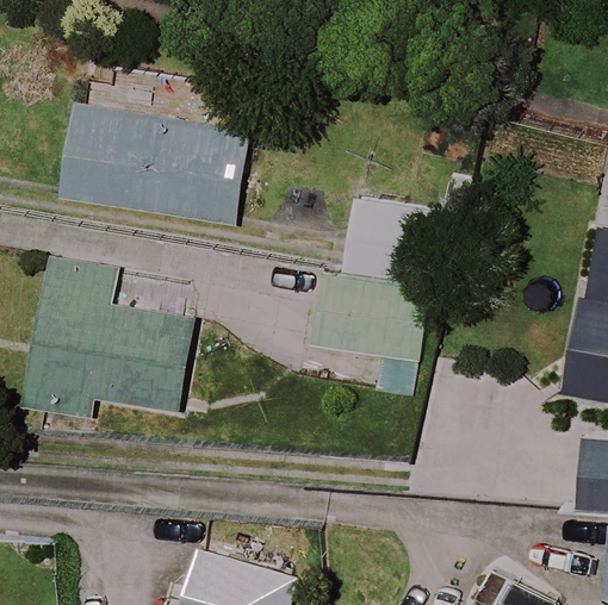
[(248,135),(74,107),(60,198),(234,226),(248,135)]
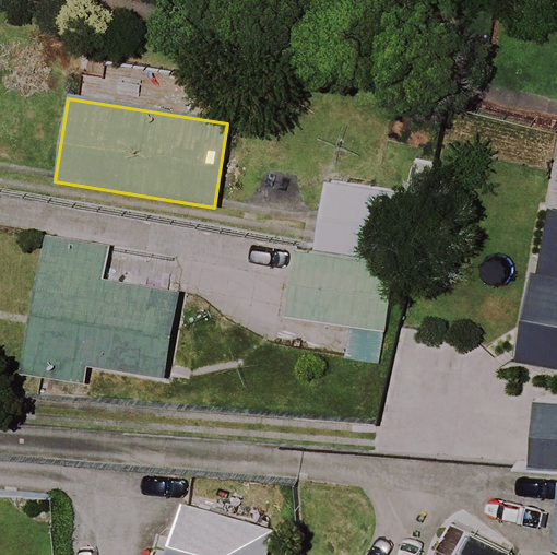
[(319,250),(394,259),(403,189),(327,180),(319,250)]
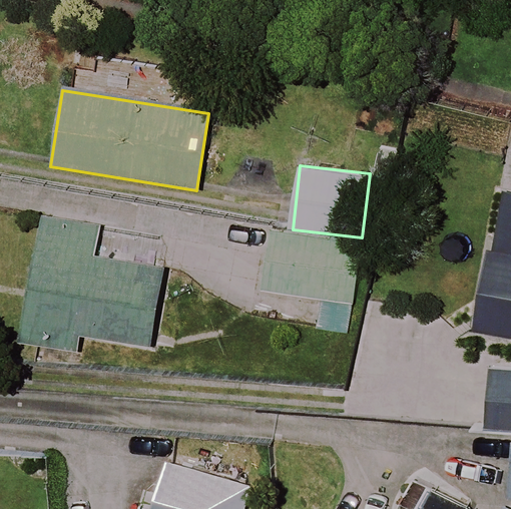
[(510,191),(500,189),(473,330),(510,337),(510,191)]
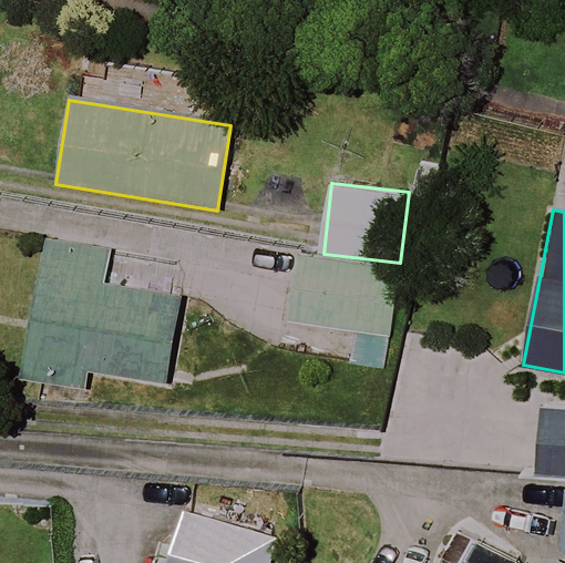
[(110,254),(42,243),(21,378),(89,389),(91,374),(166,385),(180,299),(104,287),(110,254)]
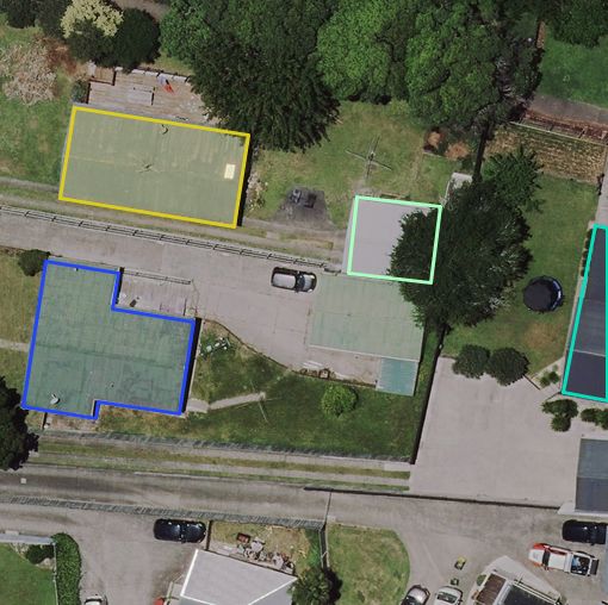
[(430,282),(348,273),(347,280),(314,276),(305,347),(421,361),(430,282)]
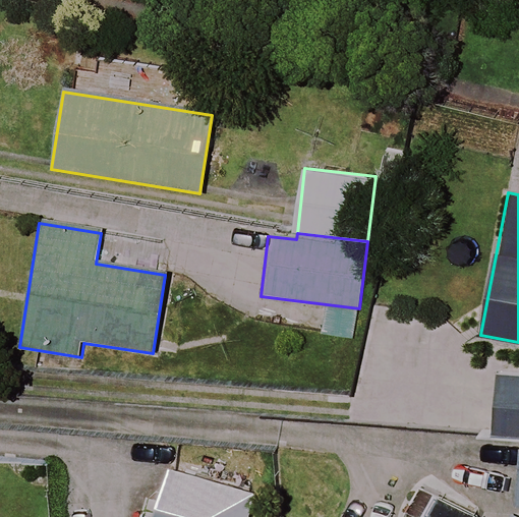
[(518,440),(518,368),(495,366),(488,438),(518,440)]
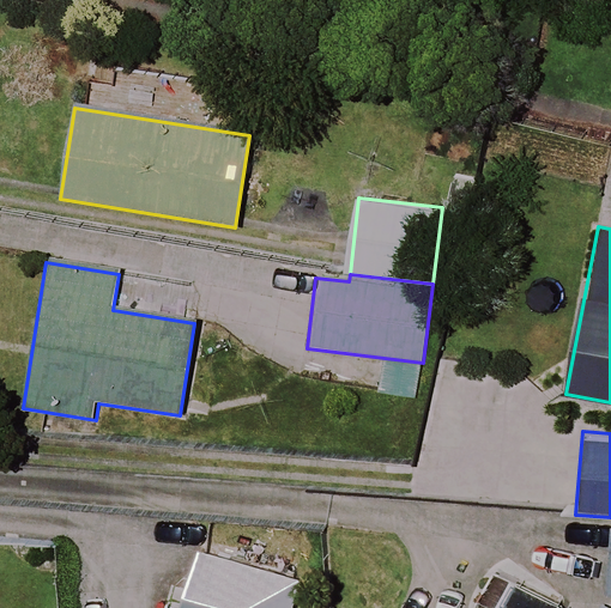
[(265,607),(274,561),(201,548),(191,607),(265,607)]
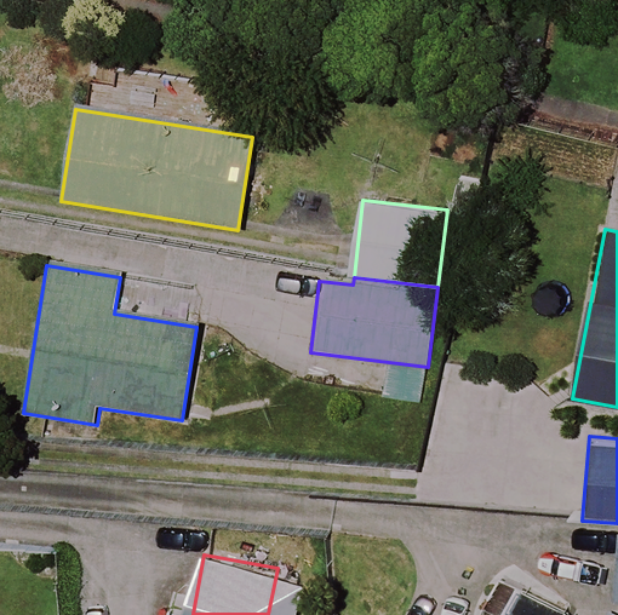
All buildings are outlined.
